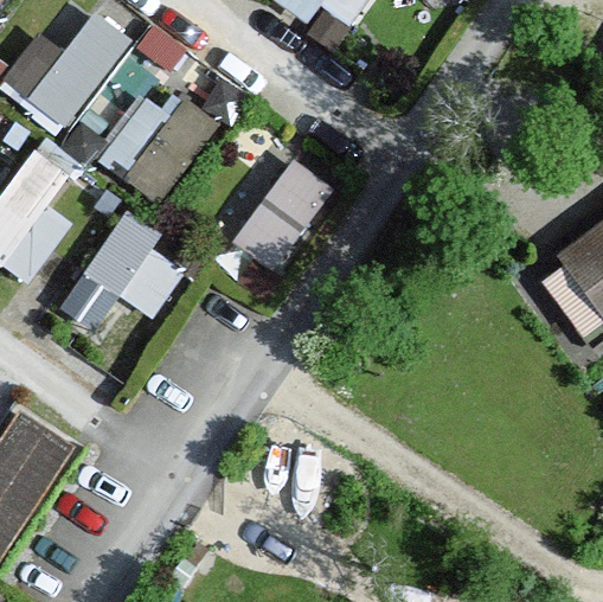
[(350,30),(372,0),(276,0),(307,24),(320,7),(350,30)]
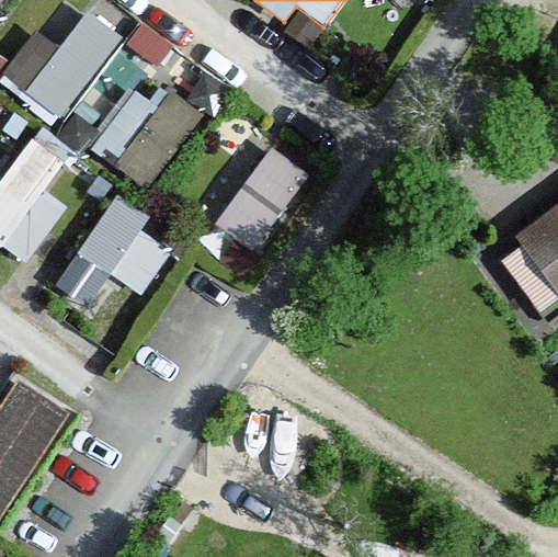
[(53,48),(38,35),(0,76),(50,123),(127,44),(91,9),(53,48)]
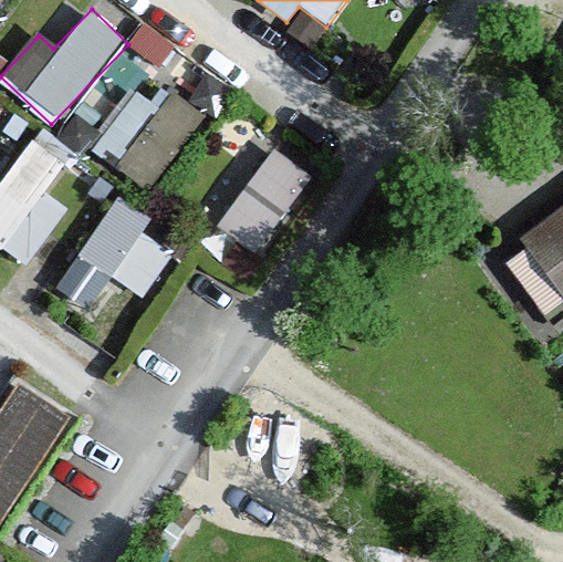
[(136,82),(95,151),(153,185),(194,117),(136,82)]
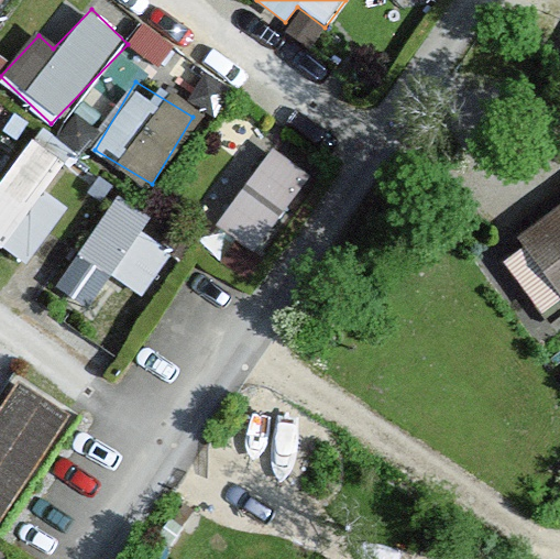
[(43,190),(64,163),(32,139),(0,181),(0,244),(24,264),(66,208),(43,190)]
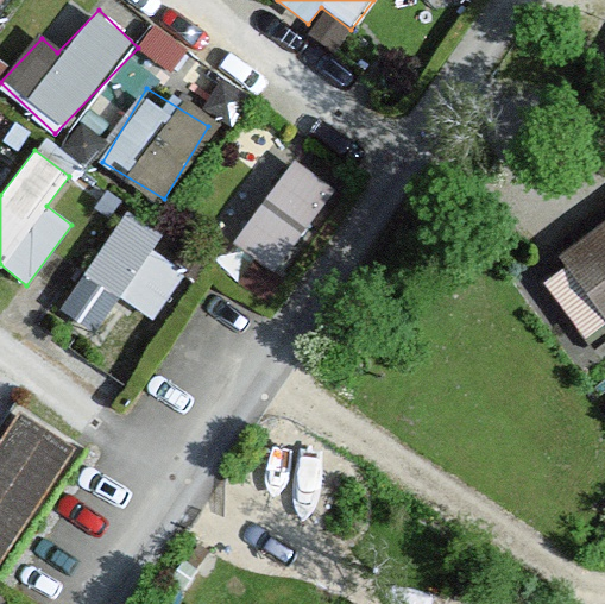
[(232,244),(273,274),(335,189),(294,159),(232,244)]
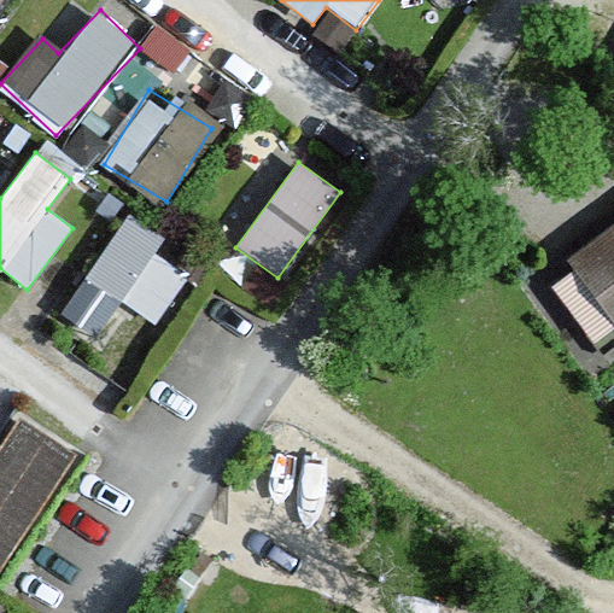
[(60,313),(100,340),(126,304),(155,326),(193,270),(123,222),(60,313)]
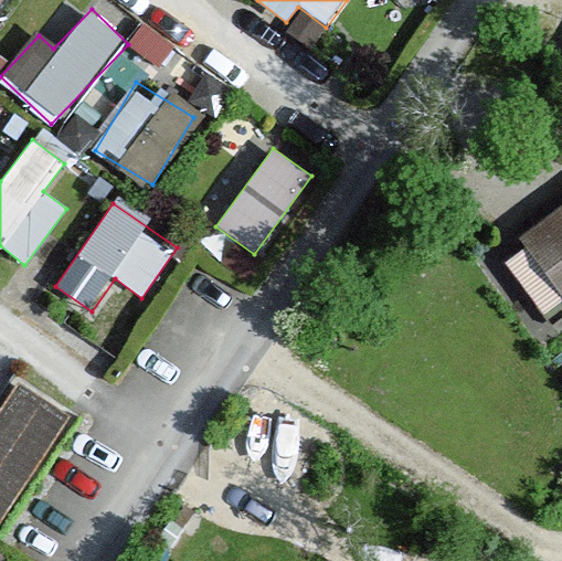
[(561,213),(513,250),(561,315),(561,213)]
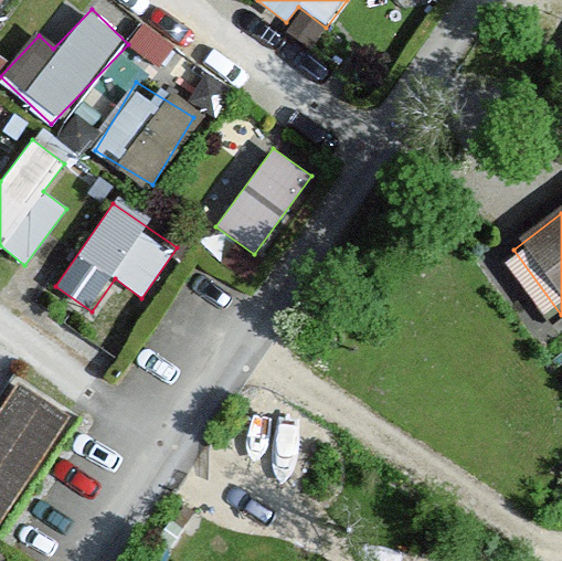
[(16,380),(0,405),(0,528),(3,530),(73,415),(16,380)]
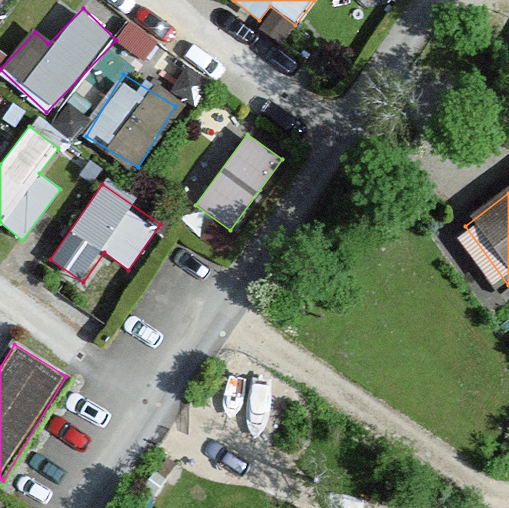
All buildings are outlined.
